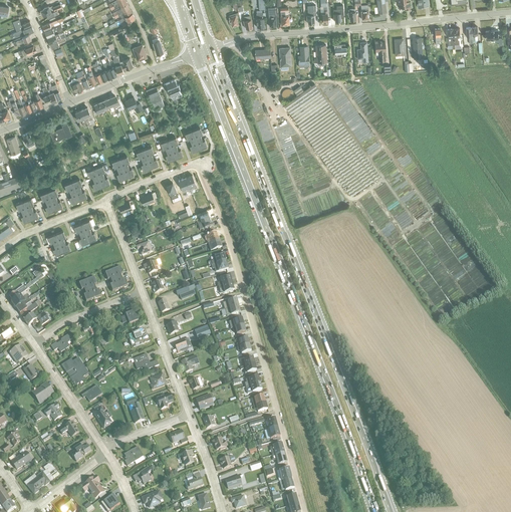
[(44,14),(60,8),(56,0),(54,0),(46,3),(45,0),(35,4),(38,12),(43,10),(44,14)]
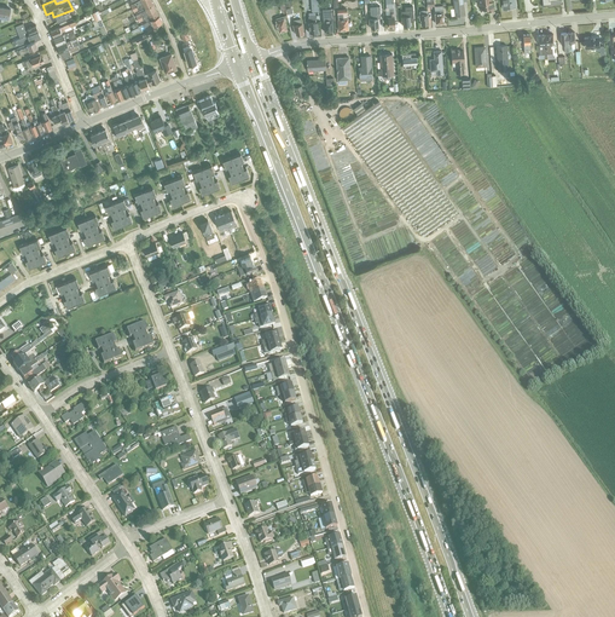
[(138,0),(150,21),(158,17),(150,0),(138,0)]
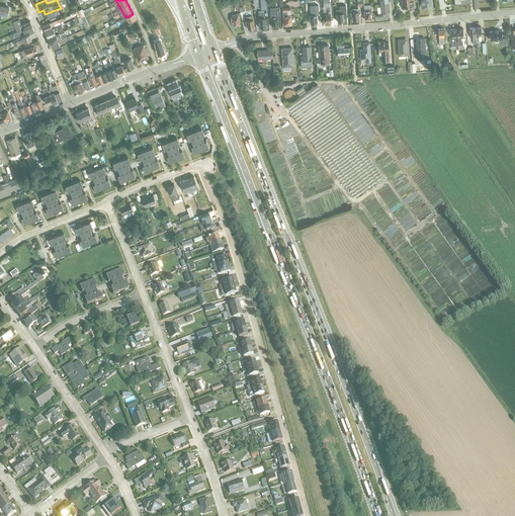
[(320,0),(321,4),(320,4),(320,11),(320,12),(322,12),(323,20),(328,20),(326,0),(325,0),(320,0)]
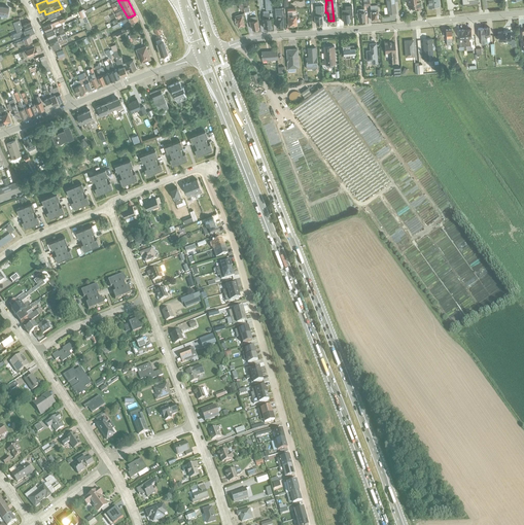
[(383,0),(384,4),(384,11),(393,10),(392,0),(383,0)]
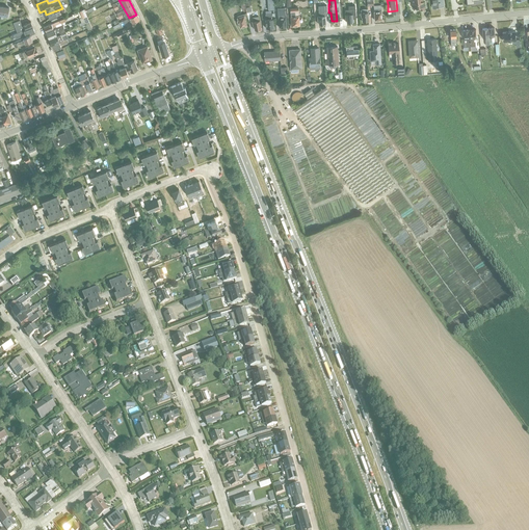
[(316,14),(314,14),(314,18),(316,18),(316,22),(323,22),(322,12),(324,12),(323,2),(315,3),(316,14)]
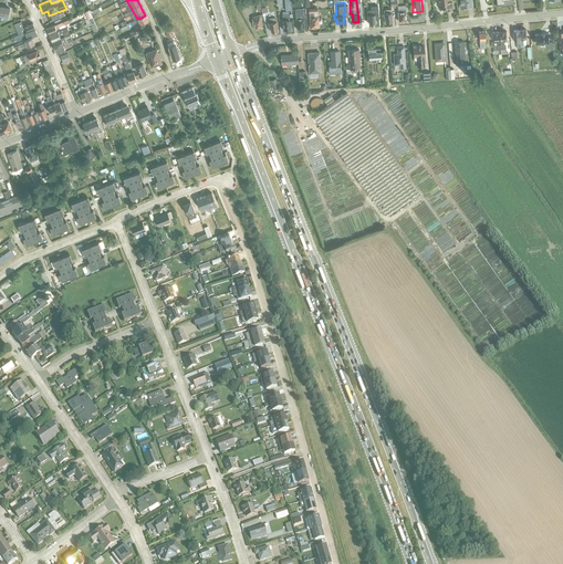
[(367,7),(364,7),(364,17),(365,17),(366,21),(373,21),(373,17),(376,17),(375,2),(367,3),(367,7)]
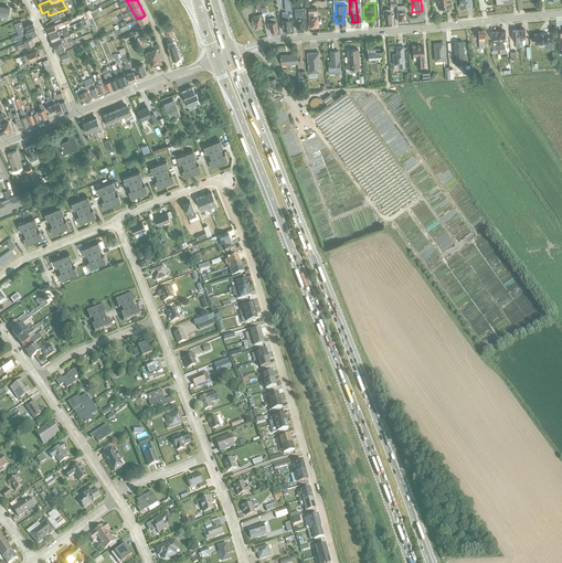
[(401,2),(393,2),(394,7),(394,9),(394,19),(403,19),(401,2)]
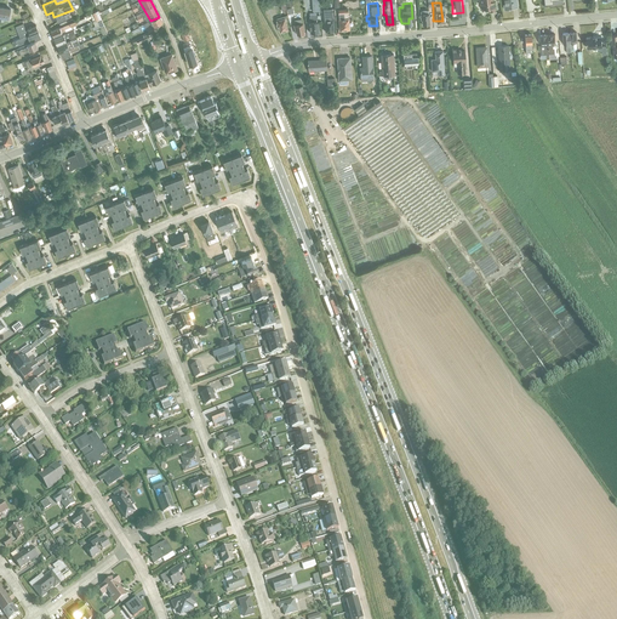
[(329,5),(320,6),(321,29),(331,28),(329,5)]
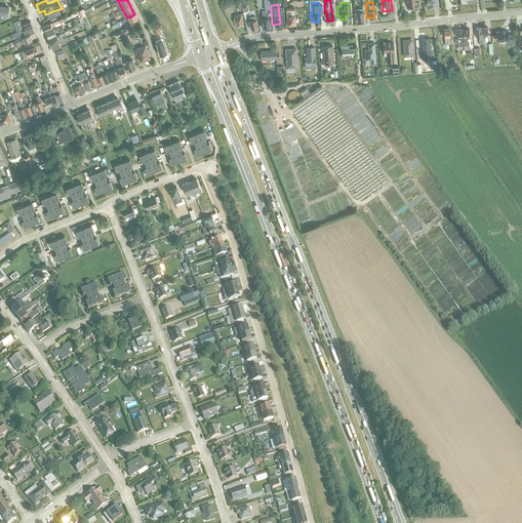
[(291,5),(283,5),(284,24),(293,24),(292,12),(291,12),(291,5)]
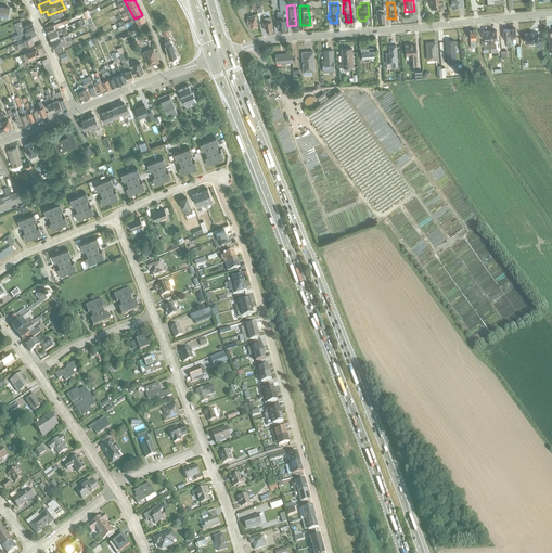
[(381,5),(372,7),(373,15),(374,14),(374,20),(382,18),(381,5)]
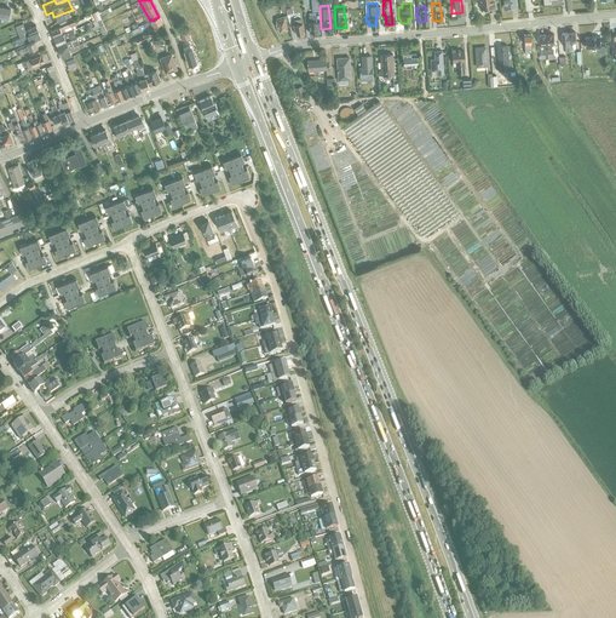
[(281,16),(283,16),(282,12),(272,16),(274,21),(272,21),(274,24),(275,24),(276,29),(285,27),(282,19),(281,16)]
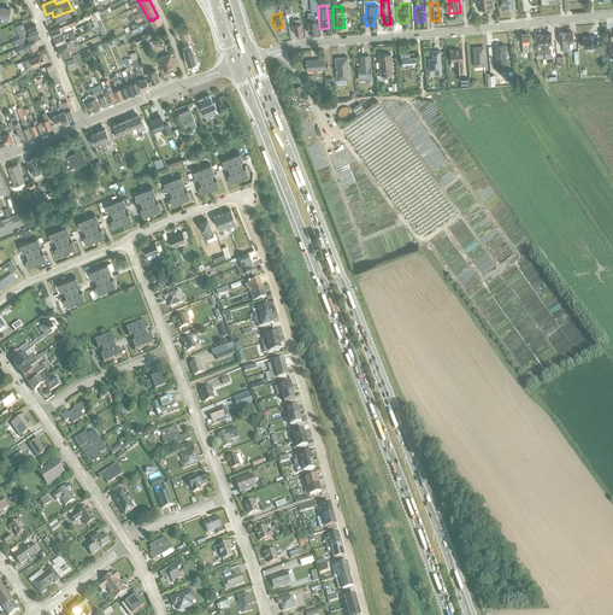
[(312,18),(311,12),(304,12),(305,30),(314,29),(313,18),(312,18)]
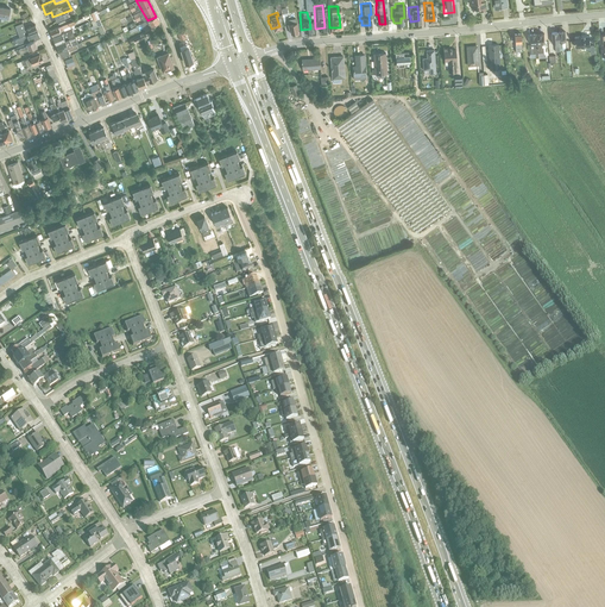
[(285,22),(284,22),(285,27),(287,27),(288,31),(295,30),(294,20),(292,20),(292,16),(285,17),(285,22)]
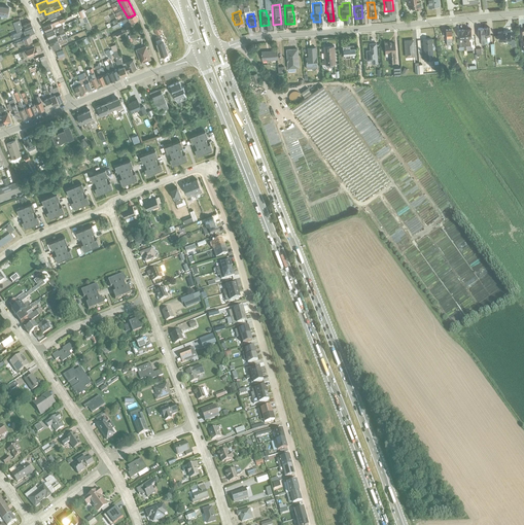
[(117,18),(121,24),(127,21),(123,14),(117,18)]
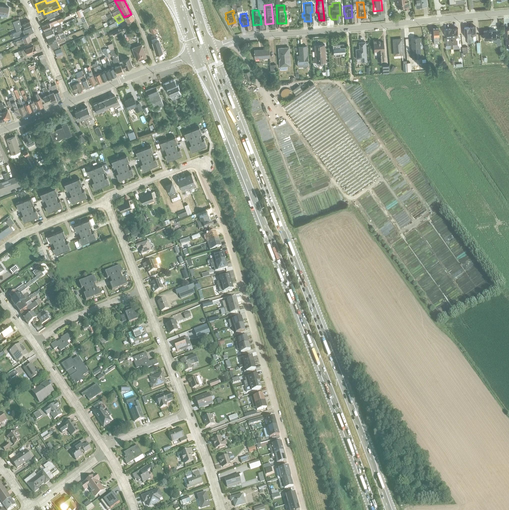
[(105,18),(108,25),(113,22),(110,15),(105,18)]
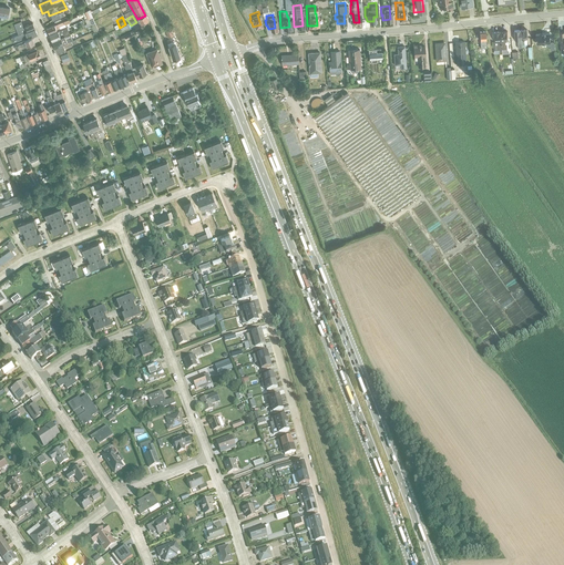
[(11,22),(16,33),(30,27),(28,21),(20,23),(19,19),(11,22)]
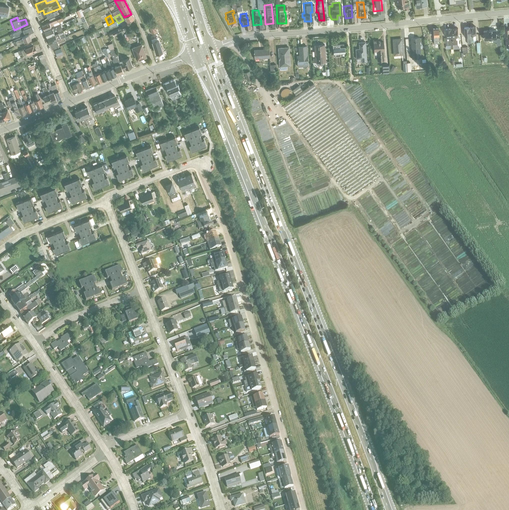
[(47,18),(38,22),(47,45),(56,41),(47,18)]
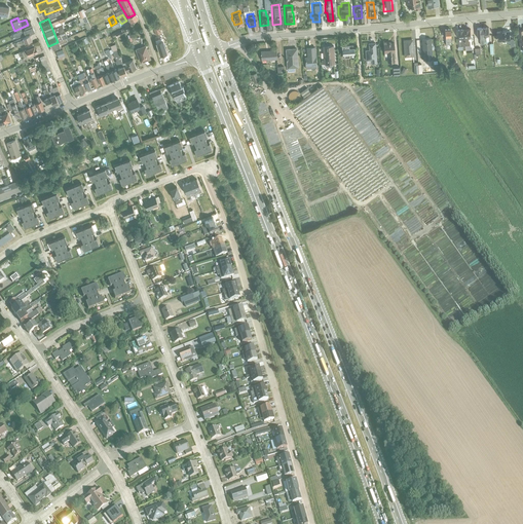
[(461,27),(462,47),(470,47),(468,27),(461,27)]
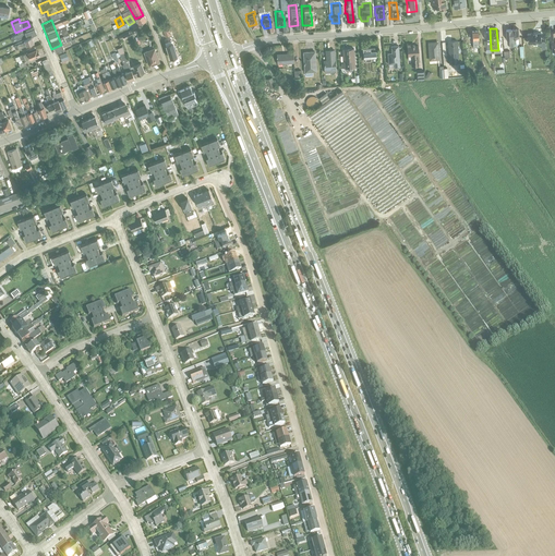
[(539,29),(525,31),(526,41),(534,40),(534,44),(539,44),(539,47),(543,47),(542,39),(539,39),(539,29)]
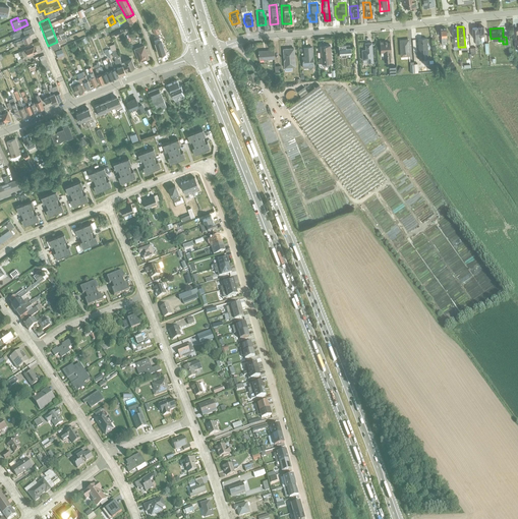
[(11,38),(14,43),(31,36),(29,31),(11,38)]
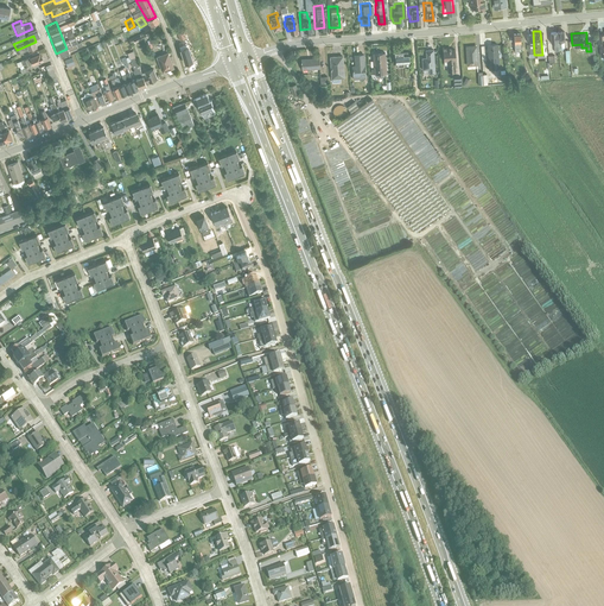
[(185,39),(176,42),(179,55),(189,52),(185,39)]
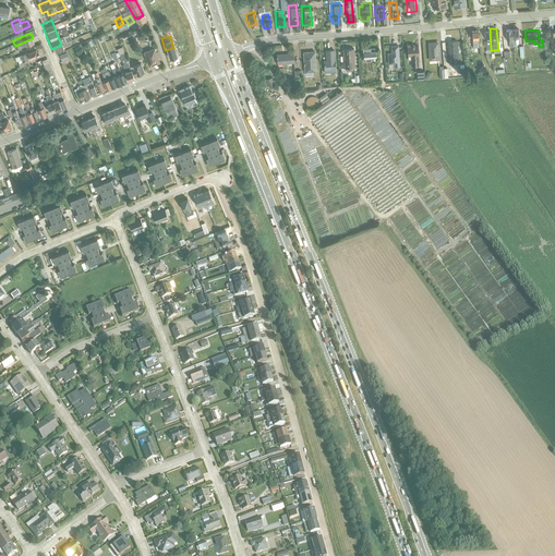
[(455,38),(444,38),(446,61),(456,60),(455,38)]
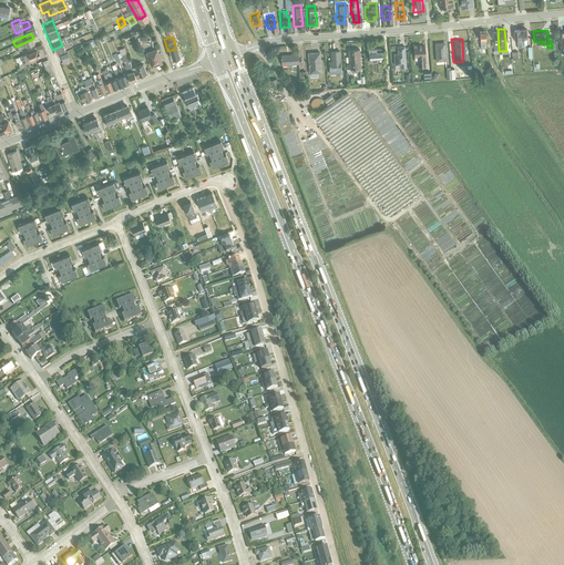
[(442,40),(431,40),(433,59),(443,58),(442,40)]
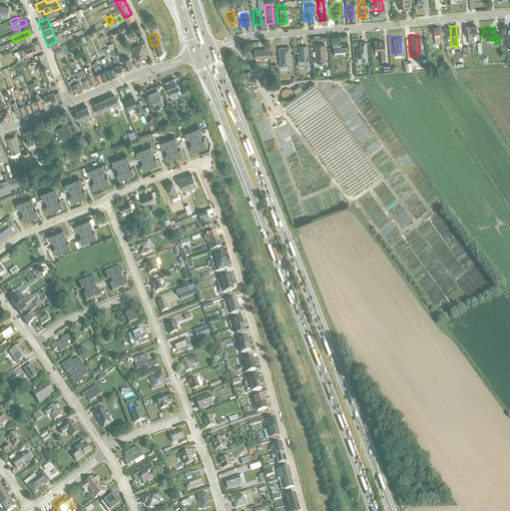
[(378,38),(371,38),(373,52),(375,52),(375,58),(383,58),(381,39),(378,39),(378,38)]
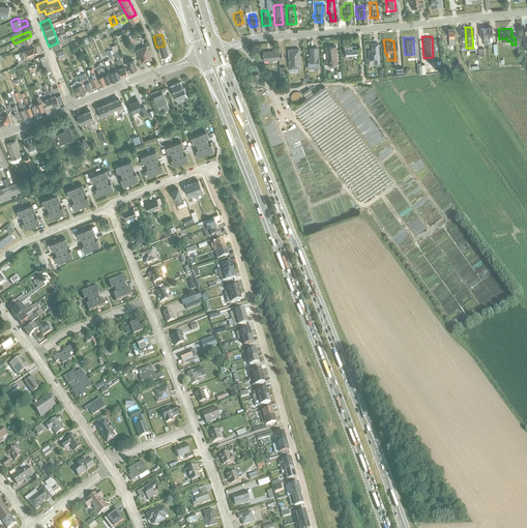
[(369,48),(366,48),(366,58),(371,58),(372,62),(377,61),(376,40),(369,40),(369,48)]
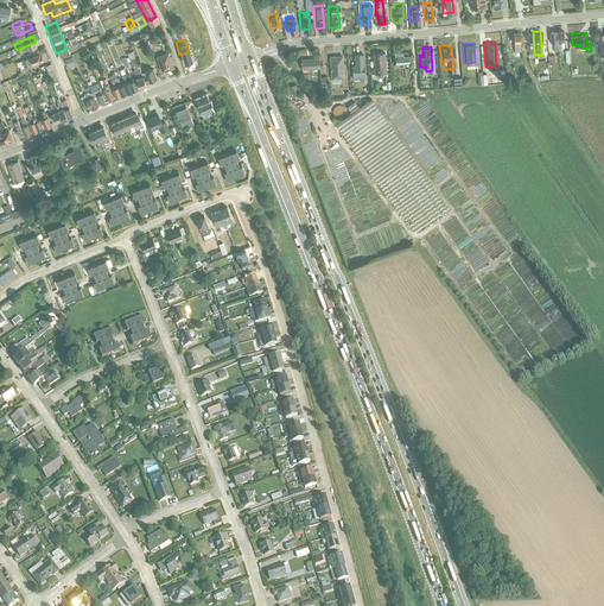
[(16,57),(18,64),(42,55),(38,48),(16,57)]
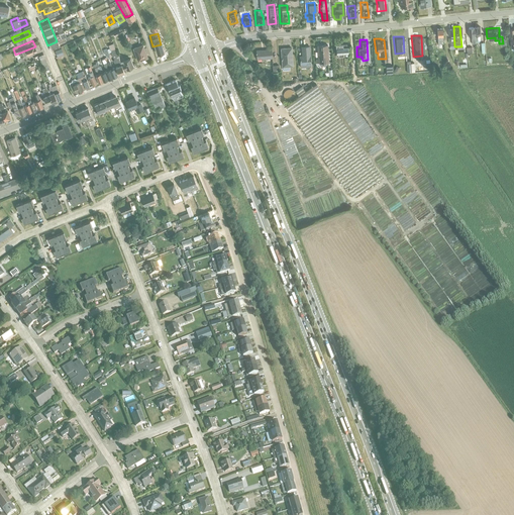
[(105,45),(108,54),(114,52),(110,40),(106,41),(107,45),(105,45)]
